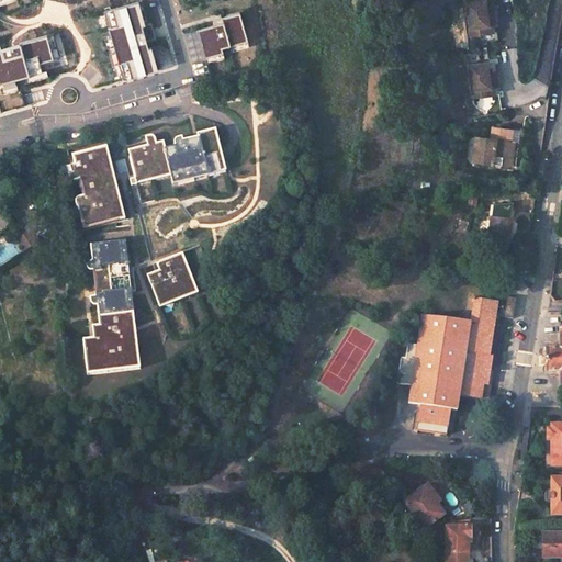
[(0,0),(0,11),(15,6),(12,0),(0,0)]
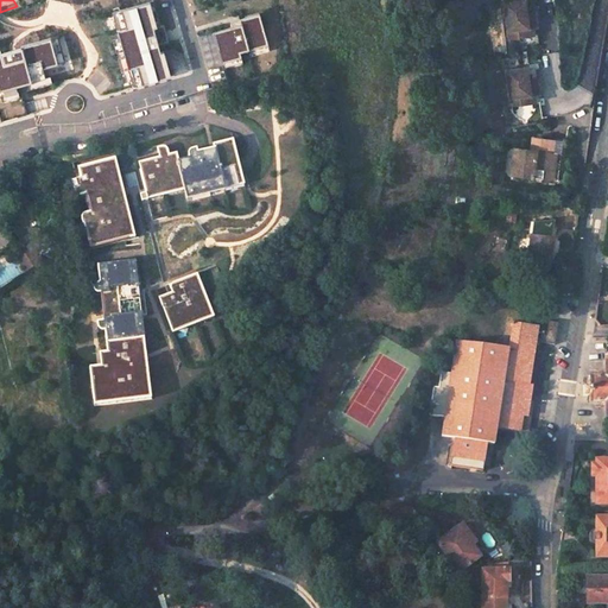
[(521,0),(501,2),(505,37),(515,37),(515,44),(534,43),(531,6),(521,7),(521,0)]
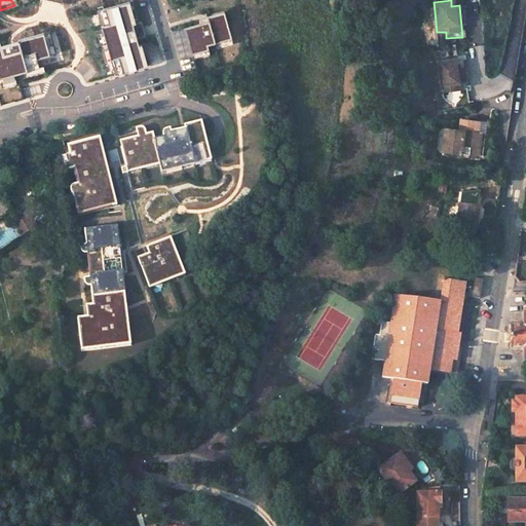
[(145,72),(134,10),(98,16),(100,29),(95,30),(102,68),(113,66),(115,78),(145,72)]
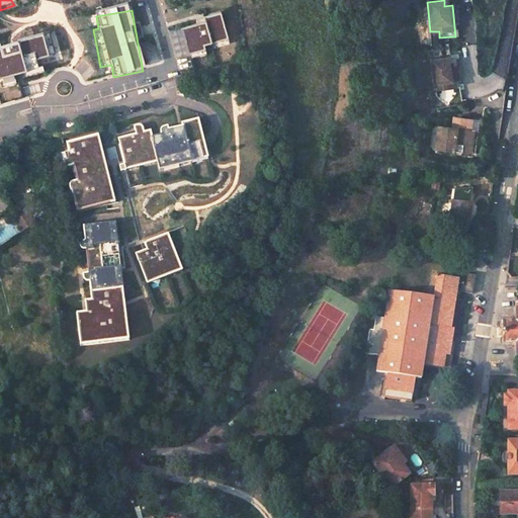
[(202,27),(180,33),(185,57),(227,47),(220,15),(201,20),(202,27)]
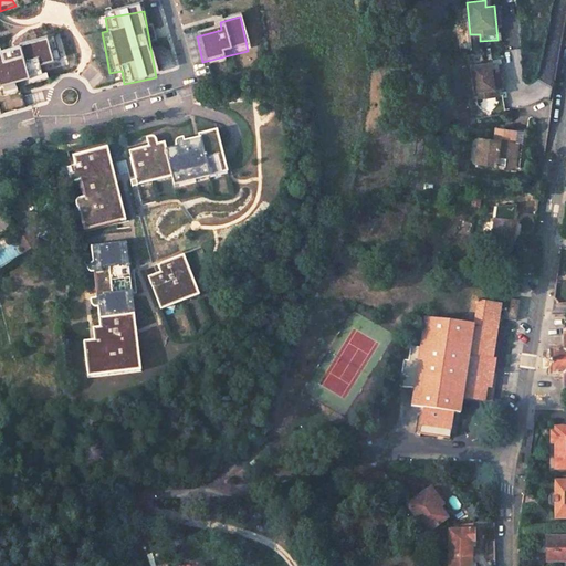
[(58,41),(0,56),(0,94),(67,76),(58,41)]
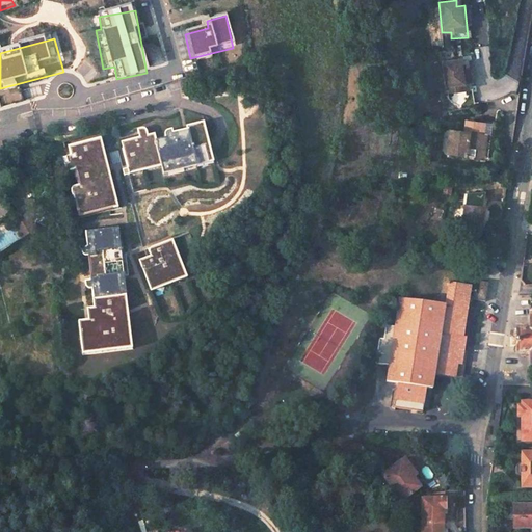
[(452,60),(434,63),(441,94),(449,92),(451,99),(467,96),(460,64),(453,67),(452,60)]
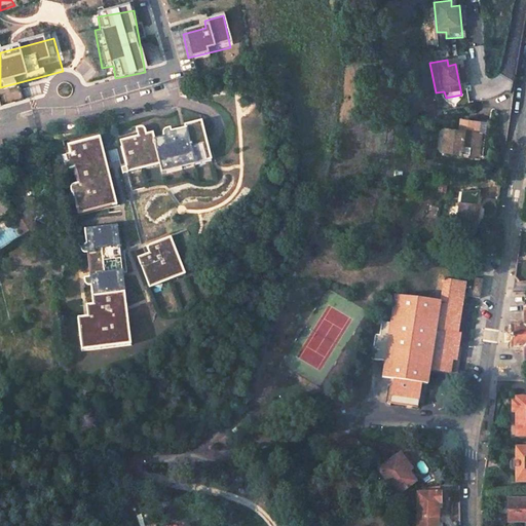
[(485,122),(458,119),(457,130),(445,129),(443,151),(482,155),(485,122)]
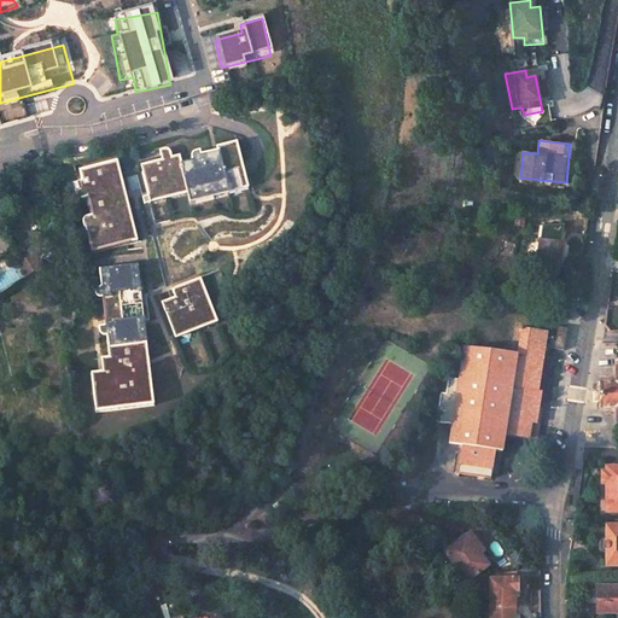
[(249,187),(238,141),(217,146),(219,150),(200,155),(200,150),(194,152),(193,152),(192,153),(191,155),(191,156),(191,157),(192,161),(181,163),(180,155),(172,157),(170,151),(169,150),(168,149),(165,149),(164,149),(162,149),(159,150),(162,159),(140,165),(149,198),(150,203),(187,194),(190,203),(249,187)]
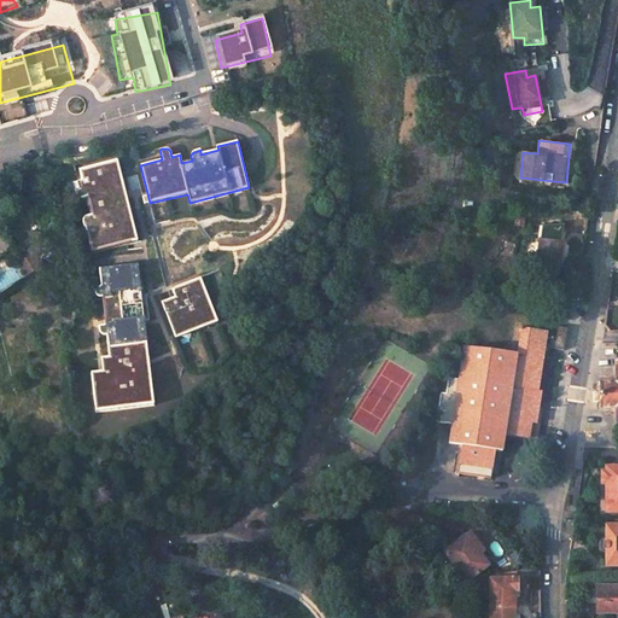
[(138,242),(117,159),(79,168),(82,180),(76,181),(79,188),(75,190),(76,194),(76,197),(79,198),(80,198),(82,198),(86,197),(91,216),(89,216),(86,217),(83,220),(83,222),(83,225),(85,228),(85,227),(91,254),(138,242)]
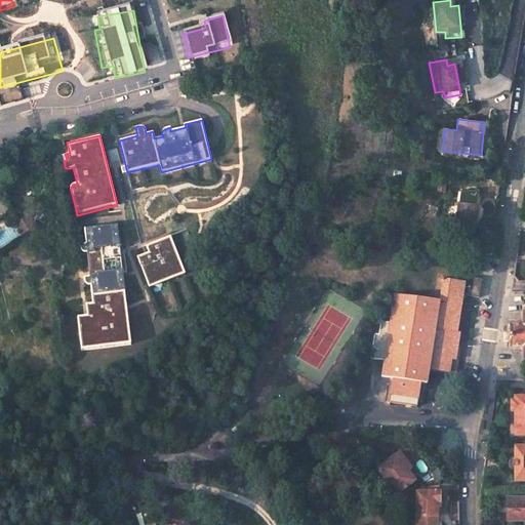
[(0,214),(8,209),(0,195),(0,214)]
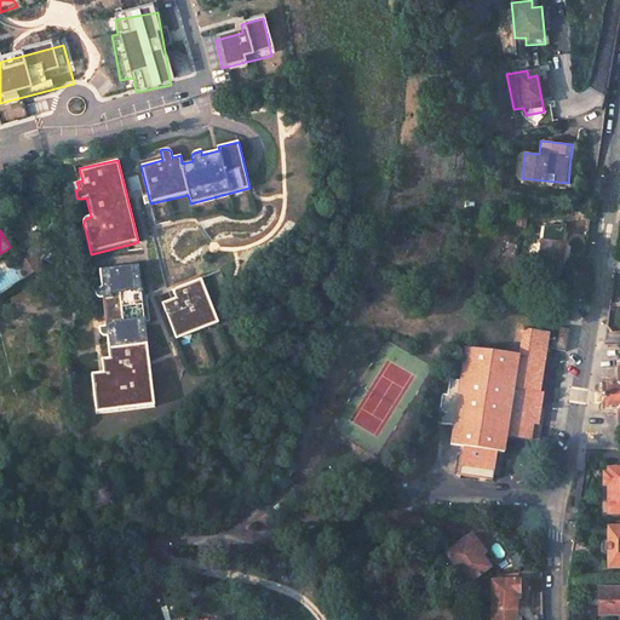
[(533,240),(524,239),(520,264),(528,267),(533,240)]
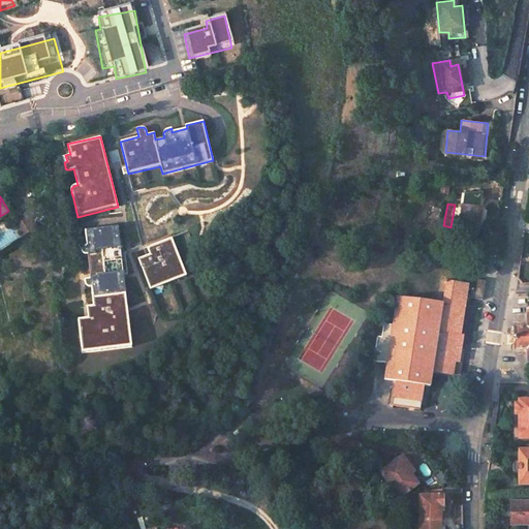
[(480,209),(463,206),(461,220),(456,218),(455,225),(460,226),(459,232),(464,234),(465,227),(477,229),(480,209)]
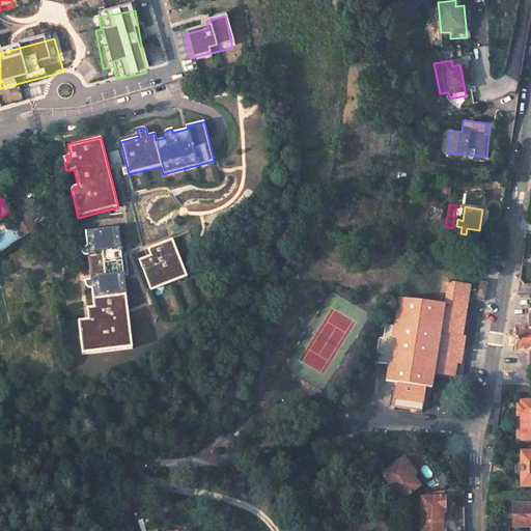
[(17,224),(24,234),(32,229),(25,219),(17,224)]
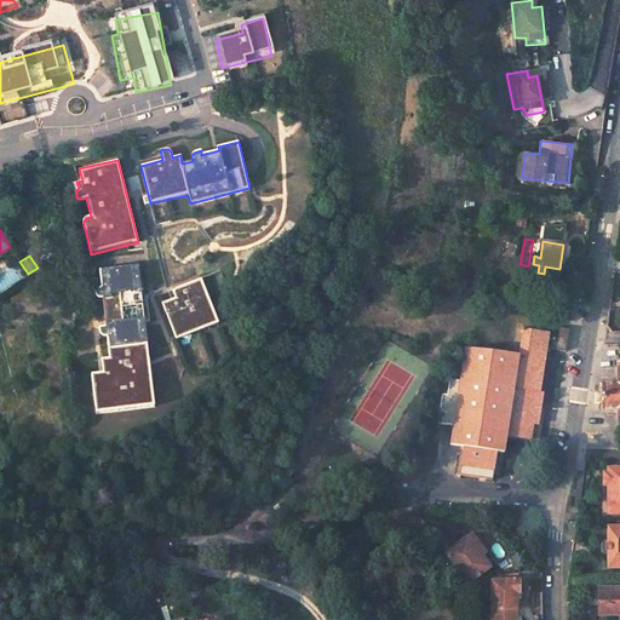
[(150,407),(139,267),(101,270),(102,287),(99,287),(99,288),(95,290),(96,296),(97,297),(98,298),(101,298),(103,298),(105,326),(103,326),(103,327),(98,327),(99,333),(99,334),(101,337),(103,337),(105,337),(108,359),(99,360),(101,374),(90,375),(92,413),(150,407)]
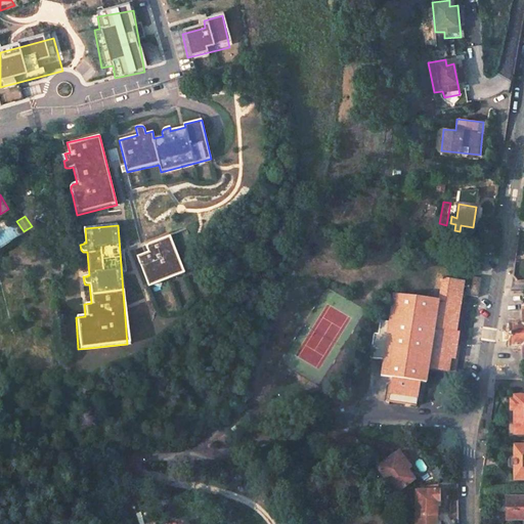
[(186,272),(172,234),(147,244),(150,251),(138,255),(150,287),(186,272)]
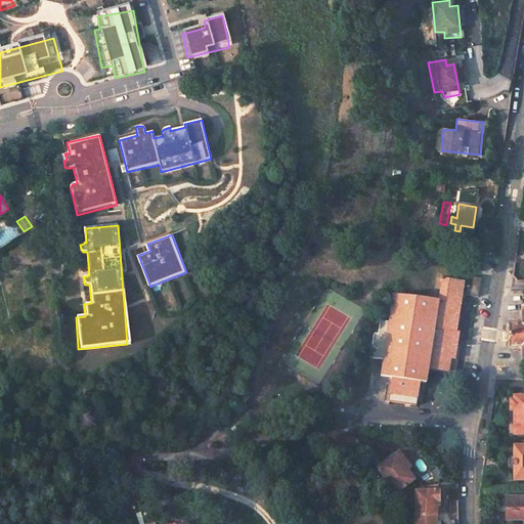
[(448,373),(452,345),(456,346),(459,333),(455,332),(460,307),(464,279),(440,276),(439,279),(441,279),(438,300),(393,294),(388,321),(381,320),(379,332),(373,331),(369,356),(383,358),(380,376),(392,378),(388,401),(416,406),(420,382),(426,383),(428,369),(448,373)]
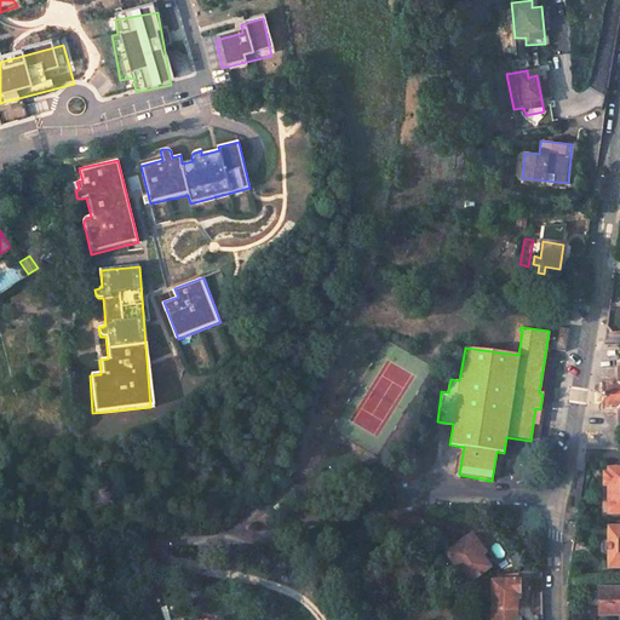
[(569,329),(558,327),(557,338),(552,337),(550,349),(566,351),(569,329)]
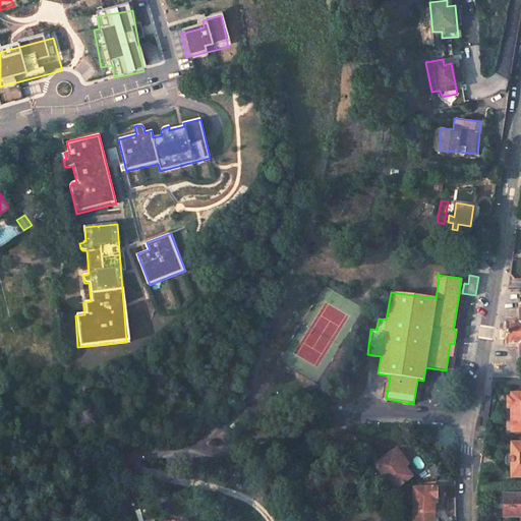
[(506,323),(505,345),(517,345),(517,360),(520,360),(520,305),(518,306),(518,307),(518,323),(506,323)]
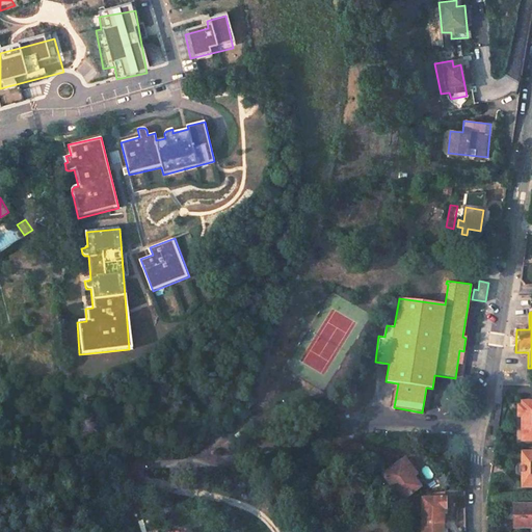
[(463,351),(459,350),(455,378),(462,379),(467,352),(463,351)]
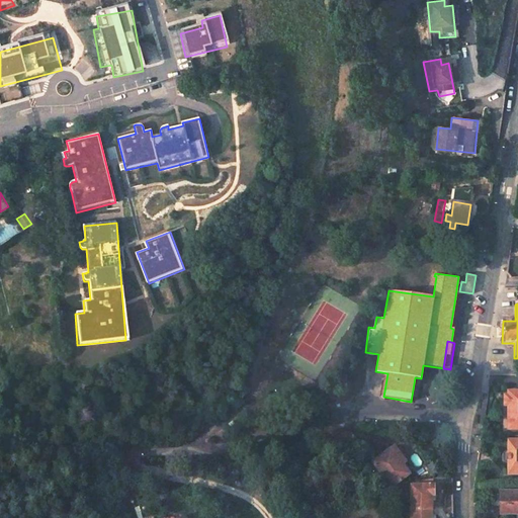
[(508,406),(508,430),(517,429),(517,390),(508,390),(508,395),(504,395),(504,406),(508,406)]
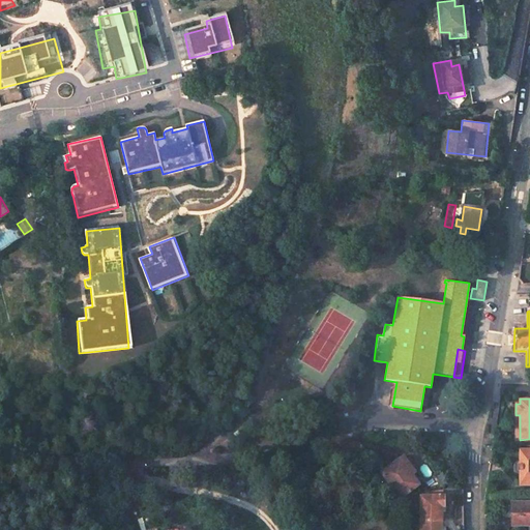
[(519,475),(519,484),(529,484),(529,449),(519,450),(519,462),(514,464),(514,472),(519,475)]
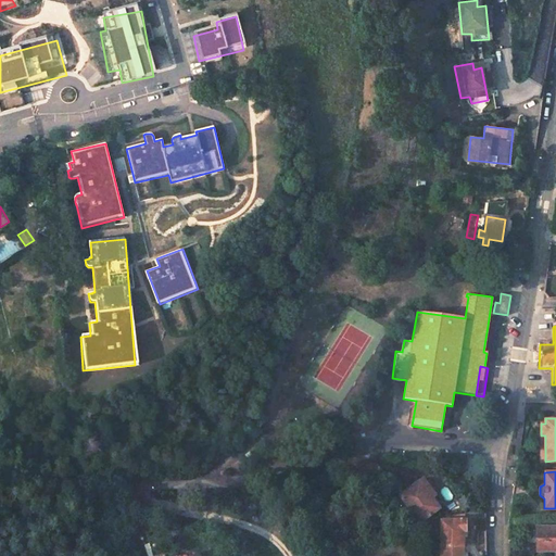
[(422,479),(419,482),(430,498),(434,495),(422,479)]
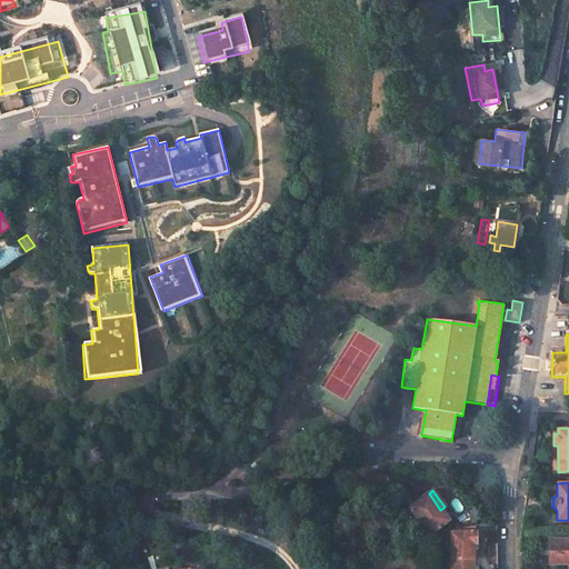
[(429,493),(410,507),(428,532),(435,531),(449,521),(429,493)]
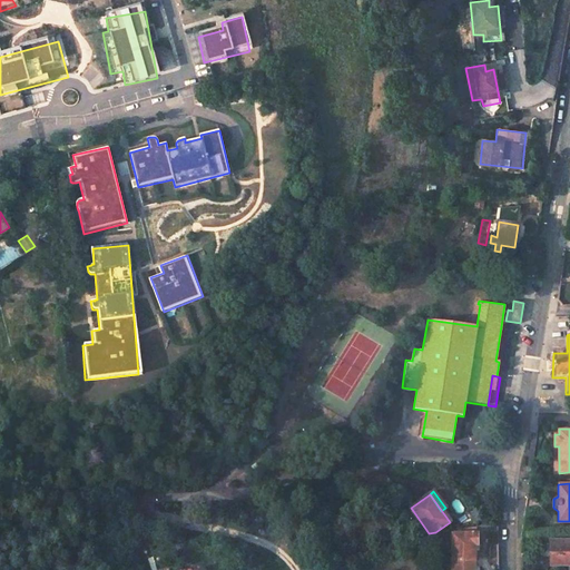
[(478,533),(452,533),(452,554),(445,553),(445,562),(452,562),(451,569),(474,569),(474,550),(478,550),(478,533)]
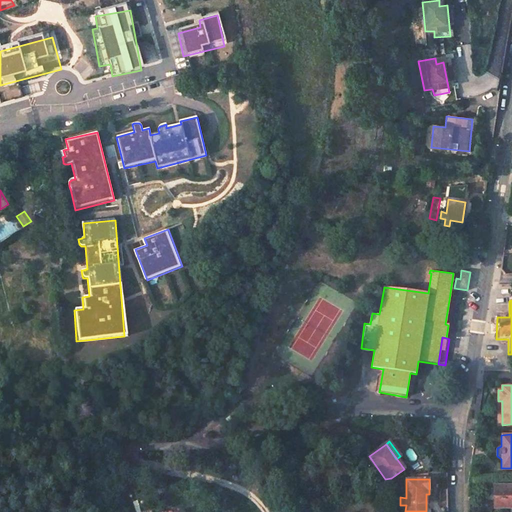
[(511,486),(493,487),(494,509),(511,508),(511,486)]
